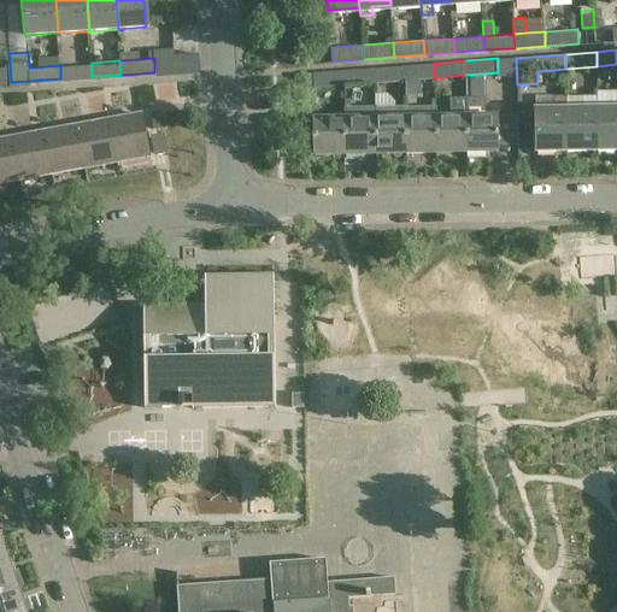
[(90,63),(60,65),(60,78),(62,78),(92,77),(92,63),(90,63)]
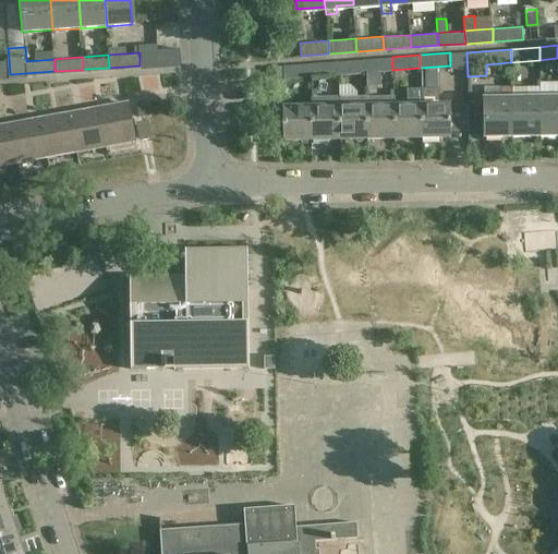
[(392,57),(364,59),(364,72),(392,70),(392,57)]
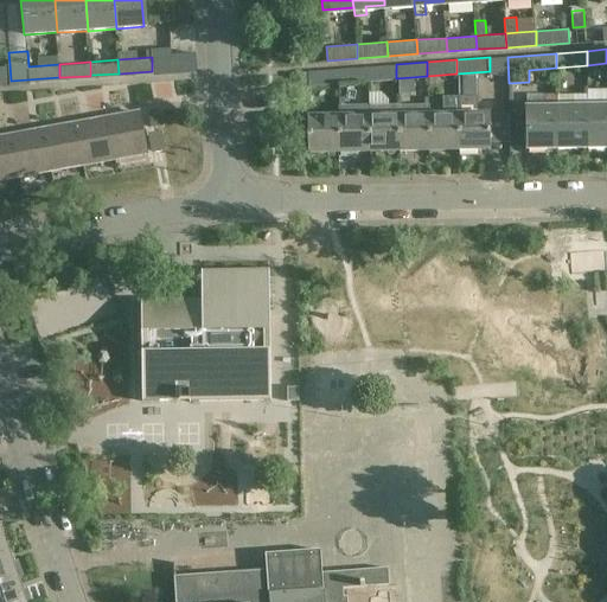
[(10,64),(0,64),(0,82),(11,81),(10,64)]
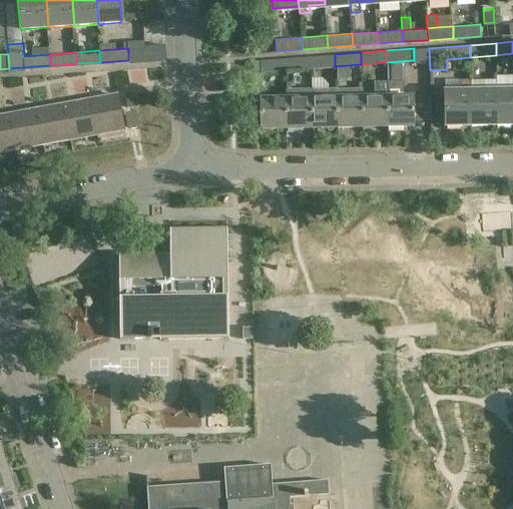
[(335,66),(335,54),(311,55),(311,68),(335,66)]
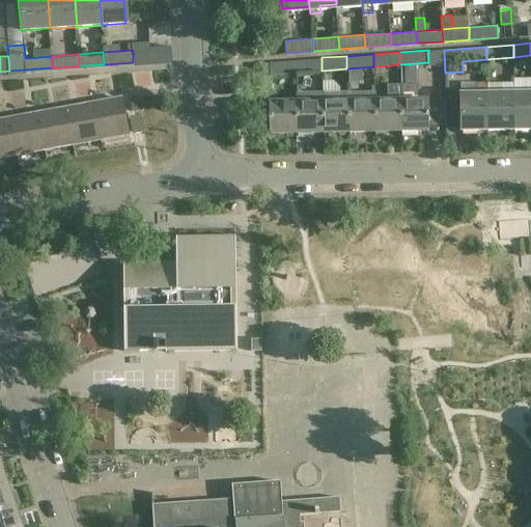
[(322,71),(322,57),(295,59),(295,72),(322,71)]
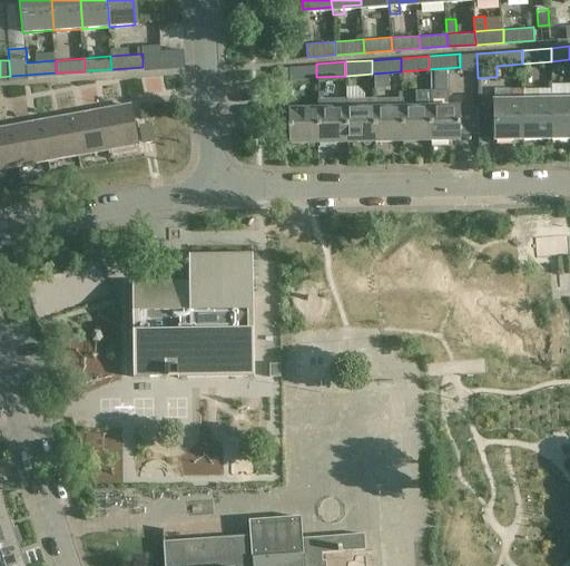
[(316,77),(316,64),(281,67),(282,80),(316,77)]
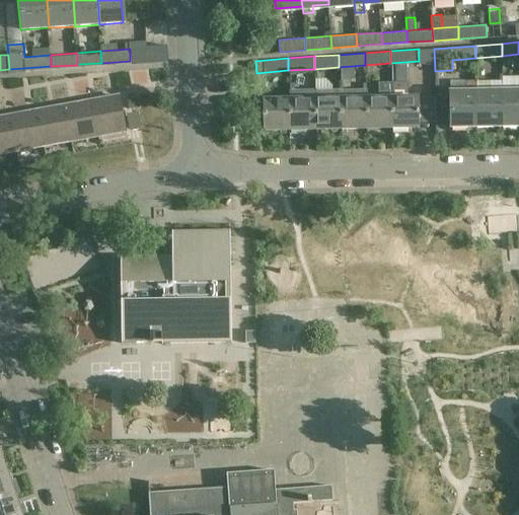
[(378,95),(366,95),(366,126),(391,126),(390,80),(377,80),(378,95)]
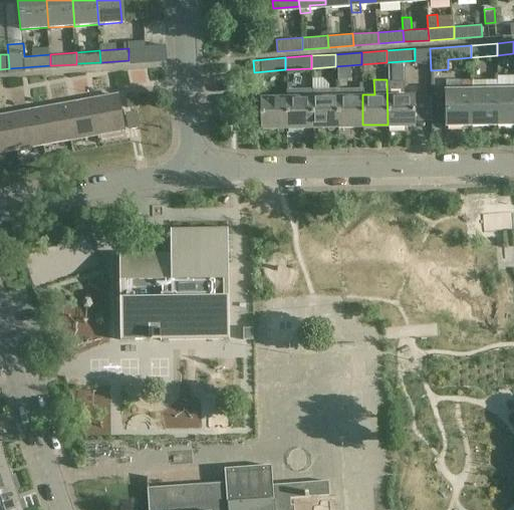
[(404,79),(387,79),(388,124),(415,123),(415,93),(405,93),(404,79)]
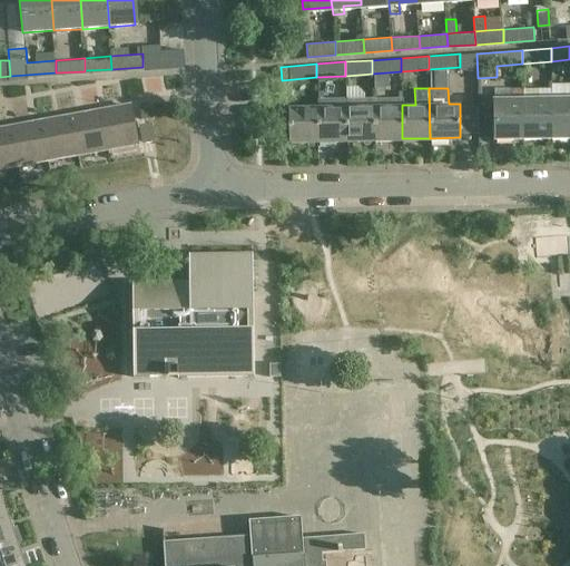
[(523,140),(522,88),(510,88),(510,101),(492,103),(493,140),(523,140)]
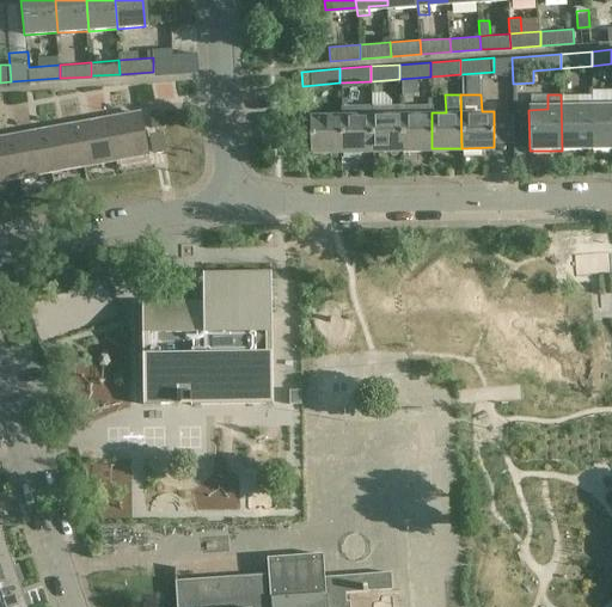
[(593,94),(561,94),(562,151),(594,149),(593,109),(593,94)]
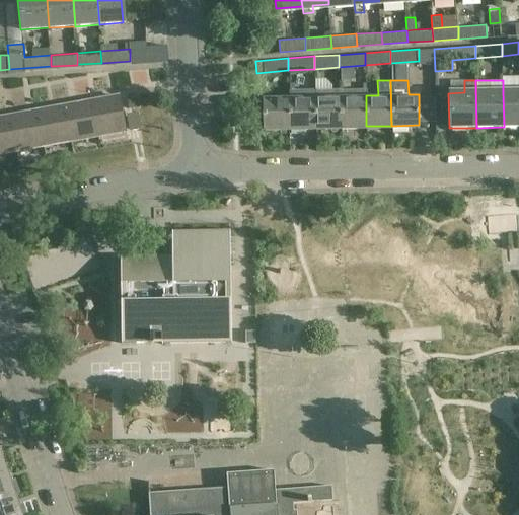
[(341,127),(340,86),(314,87),(315,127),(341,127)]
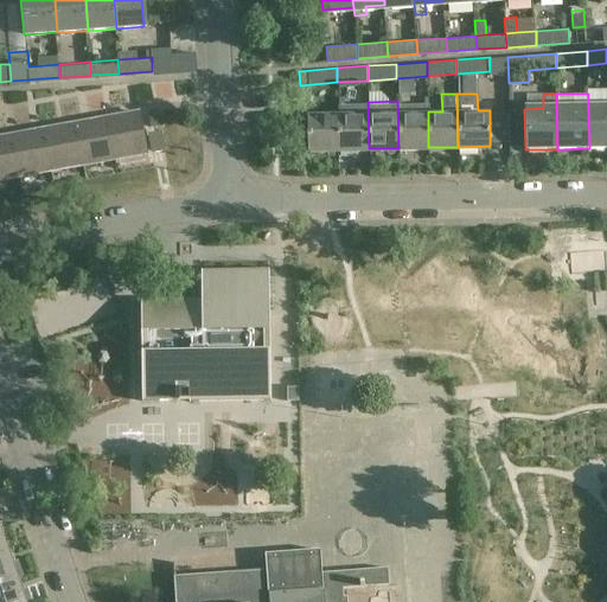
[(428,147),(428,111),(427,101),(397,101),(398,148),(428,147)]
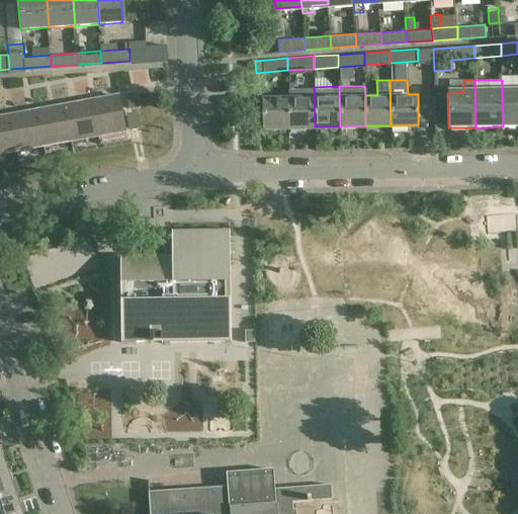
[(315,126),(314,87),(287,87),(287,96),(287,127),(315,126)]
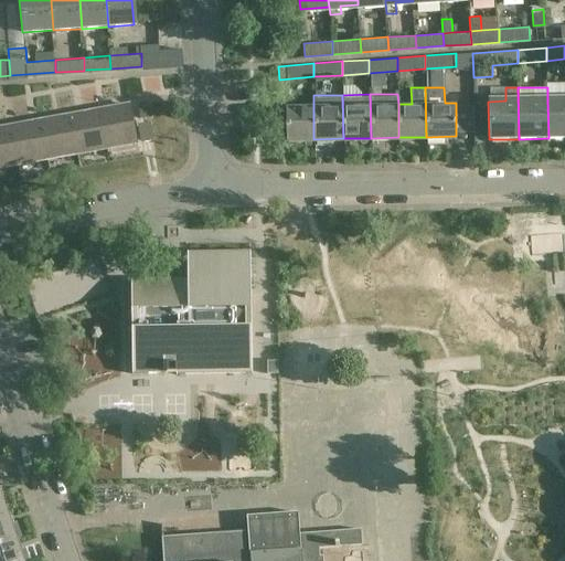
[(564,99),(547,101),(548,138),(564,138),(564,99)]
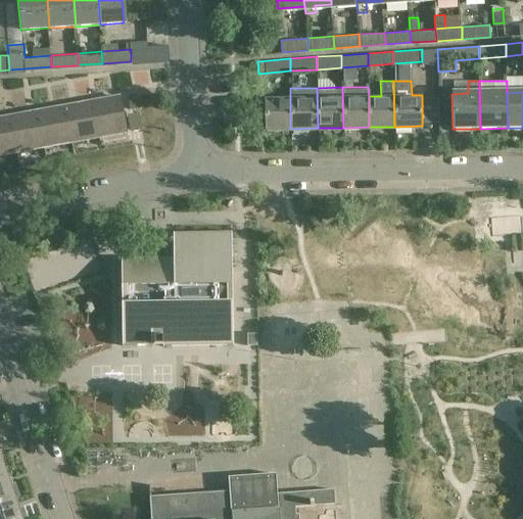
[(139,105),(137,96),(135,95),(128,96),(130,107),(139,105)]
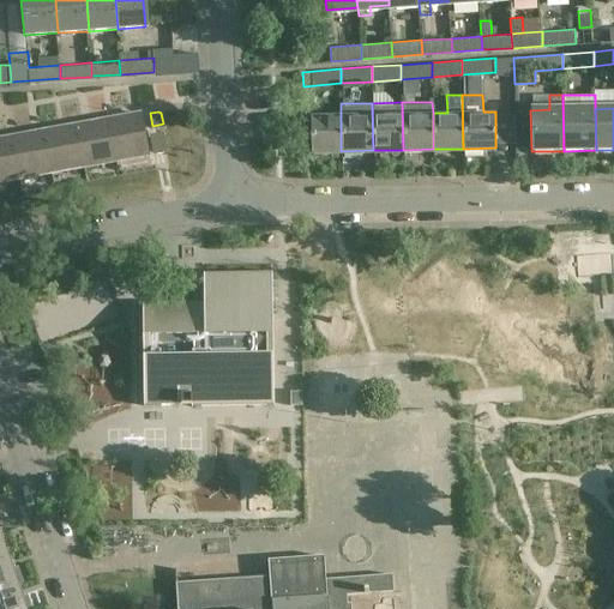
[(139,114),(110,119),(118,161),(146,156),(139,114)]
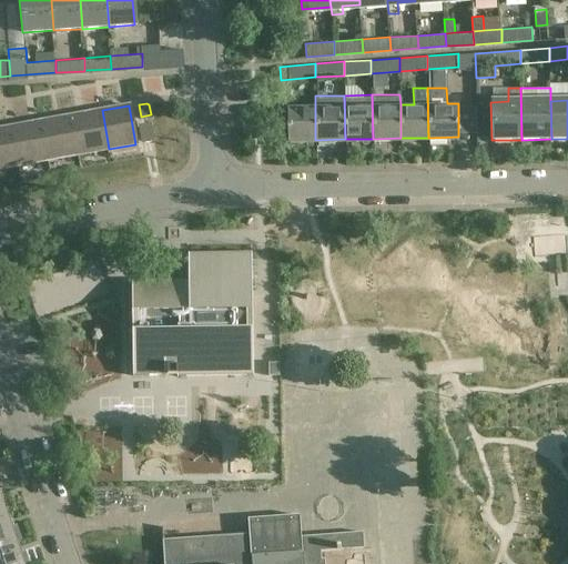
[(315,140),(315,106),(290,107),(290,140),(315,140)]
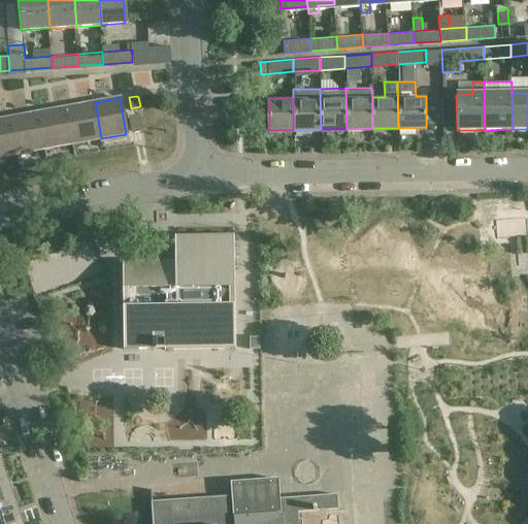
[(101,138),(95,102),(67,107),(74,143),(101,138)]
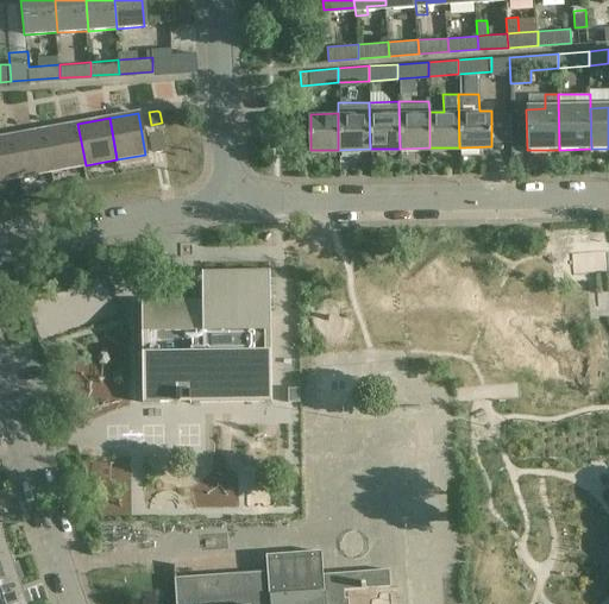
[(77,124),(45,130),(52,171),(86,165),(77,124)]
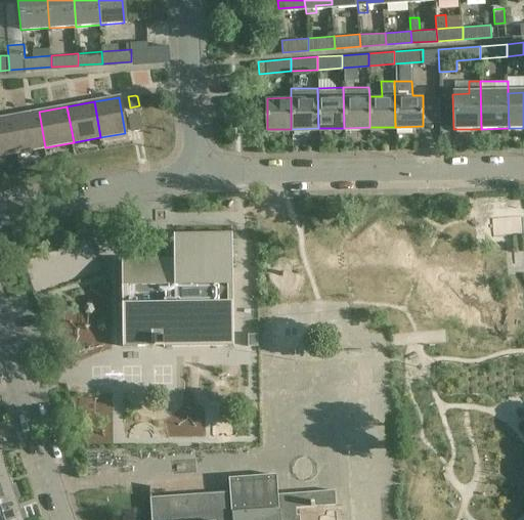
[(45,147),(39,112),(11,117),(18,153),(45,147)]
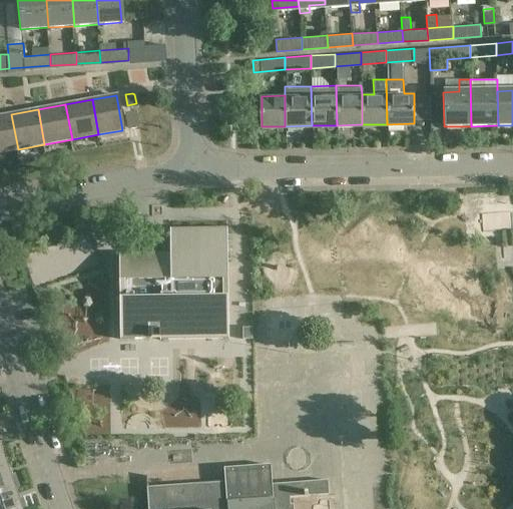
[(0,152),(18,149),(11,114),(0,116),(0,152)]
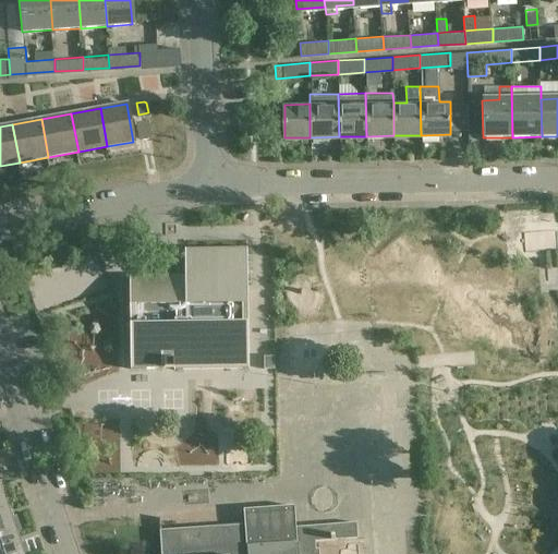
[(130,273),(130,275),(133,275),(134,364),(131,364),(131,366),(174,365),(174,368),(183,366),(183,365),(241,364),(241,366),(250,365),(250,364),(245,364),(244,247),(247,247),(247,244),(232,245),(227,245),(185,245),(185,248),(189,248),(189,273),(185,273),(142,273),(130,273)]
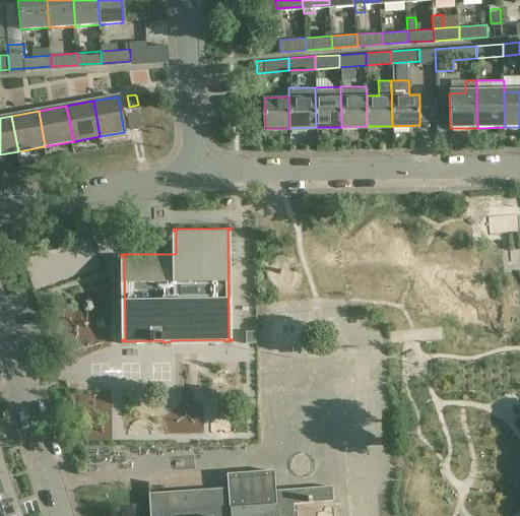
[(256,340),(256,328),(246,329),(246,340),(256,340)]
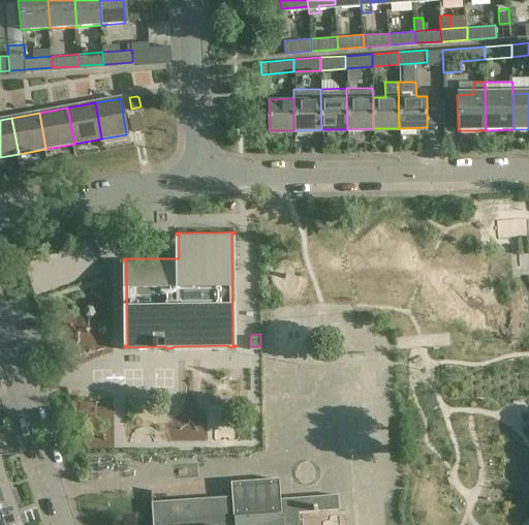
[(304,524),(304,518),(301,518),(300,511),(340,507),(339,493),(281,497),(280,481),(279,476),(232,480),(232,484),(232,493),(153,499),(154,524),(304,524)]
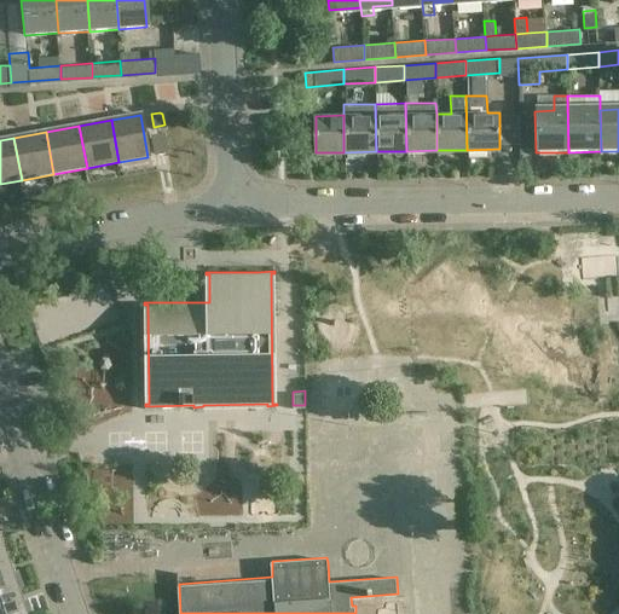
[(0,560),(0,592),(17,589),(24,586),(19,569),(12,572),(7,559),(0,560)]
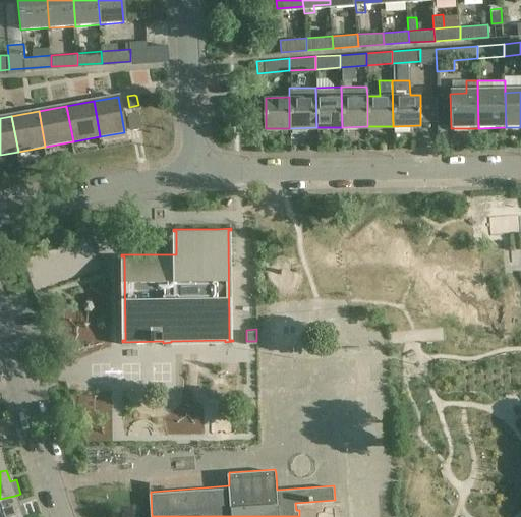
[(0,499),(0,516),(27,516),(24,504),(17,506),(14,496),(0,499)]
